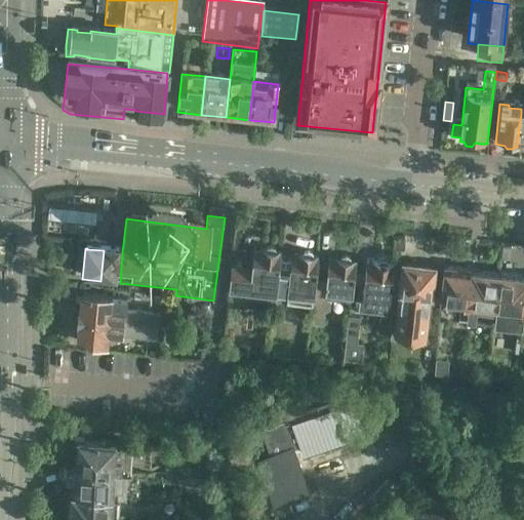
[(120,283),(122,252),(104,250),(101,281),(120,283)]
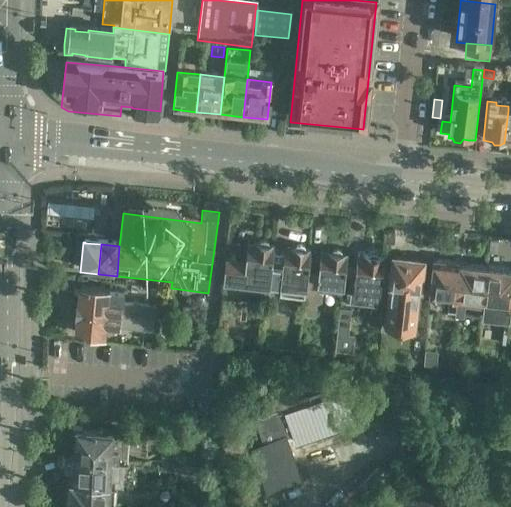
[(270,273),(270,267),(272,249),(268,249),(267,246),(263,244),(259,245),(257,247),(253,247),(252,249),(247,248),(245,266),(225,264),(222,292),(267,297),(268,282),(270,273)]
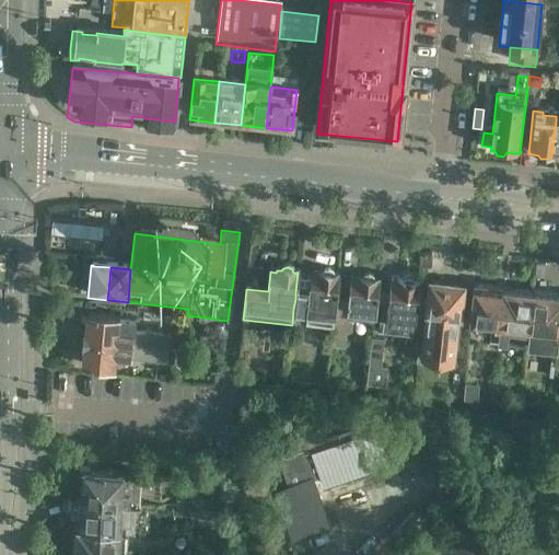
[(310,277),(309,293),(295,292),(295,299),(292,325),(333,330),(334,322),(336,303),(335,303),(338,278),(333,277),(332,274),(327,273),(324,273),(322,276),(316,275),(315,277),(310,277)]
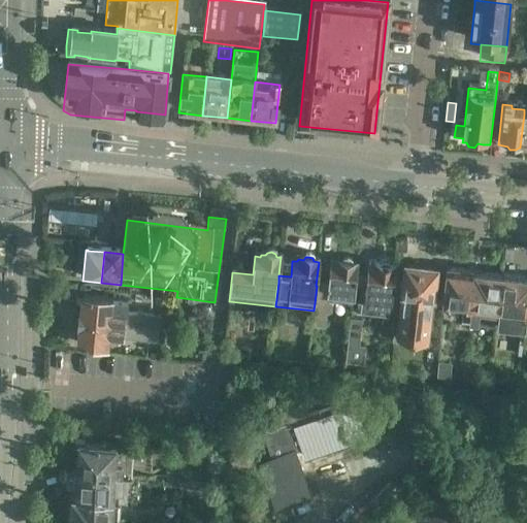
[(327,288),(317,286),(315,303),(314,311),(313,327),(324,329),(327,302),(349,304),(352,298),(353,298),(356,266),(352,265),(351,263),(347,261),(342,262),(340,264),(336,263),(335,266),(330,265),(327,288)]
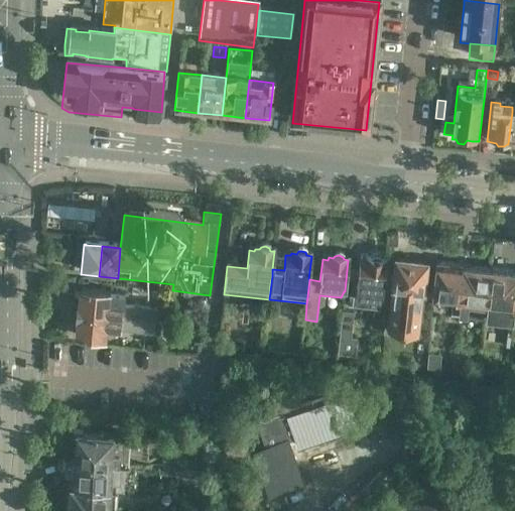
[(380,312),(385,264),(380,264),(379,261),(375,259),(372,260),(370,262),(365,262),(365,264),(359,263),(354,309),(380,312)]
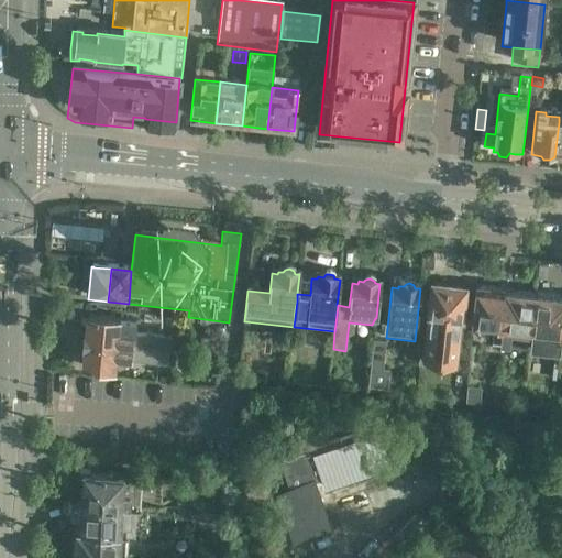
[(454,371),(460,328),(461,315),(464,290),(431,286),(427,325),(422,367),(454,371)]
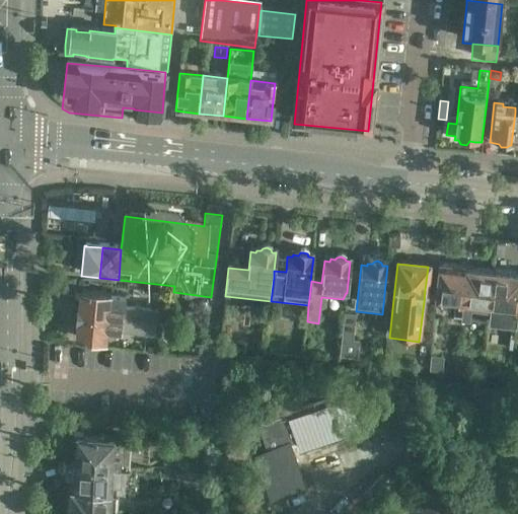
[(460,318),(465,271),(438,268),(436,286),(434,304),(454,306),(453,317),(460,318)]
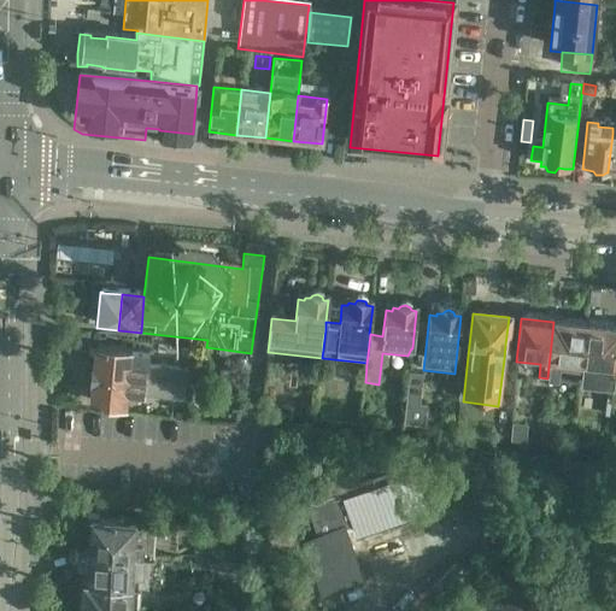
[(580,382),(586,327),(553,322),(547,379),(580,382)]
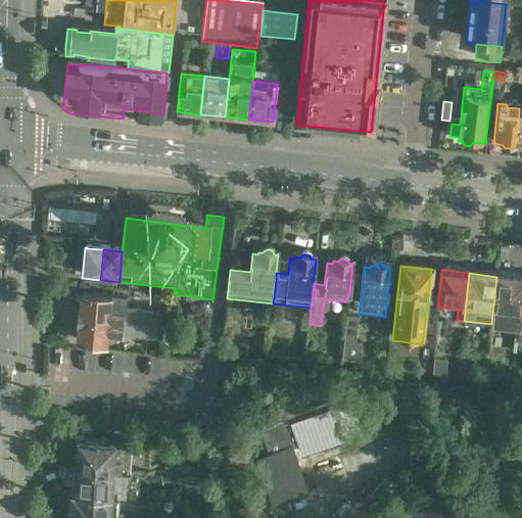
[(518,327),(521,294),(521,279),(496,277),(491,324),(518,327)]
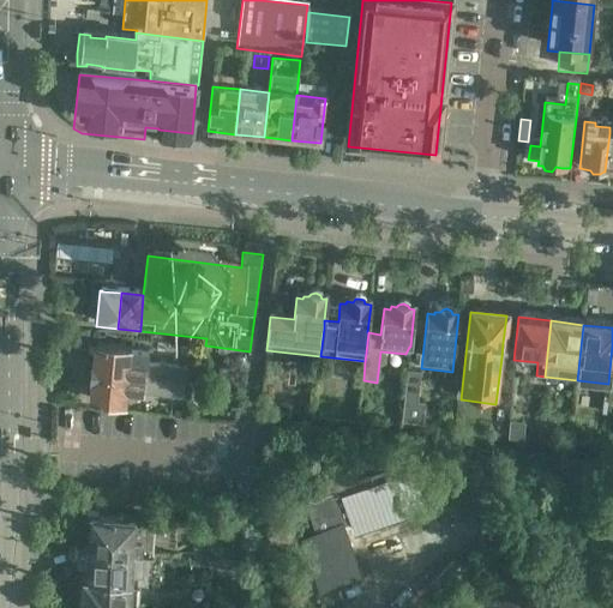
[(91,369),(91,375),(184,385),(185,371),(143,367),(144,354),(95,348),(92,369),(91,369)]
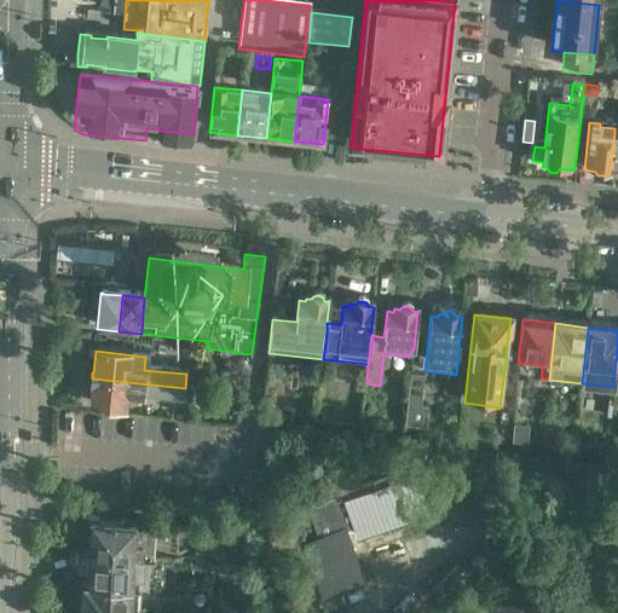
[(184,402),(185,388),(92,379),(91,387),(92,387),(90,406),(126,411),(127,395),(163,399),(184,402)]
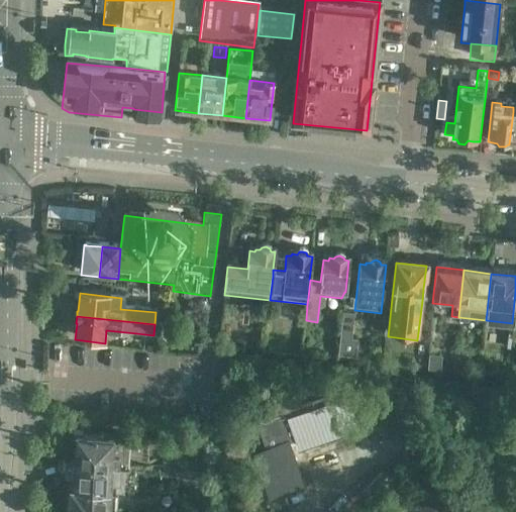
[(338,359),(350,360),(354,319),(342,318),(338,359)]
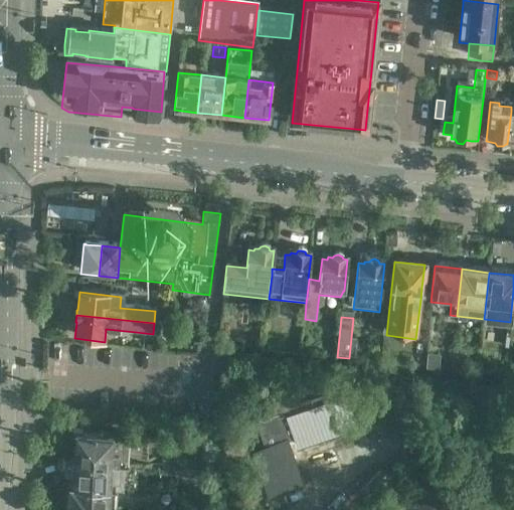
[(294,446),(296,451),(355,430),(345,399),(335,402),(333,394),(255,420),(266,451),(253,455),(257,463),(248,466),(260,499),(300,485),(287,448),(294,446)]
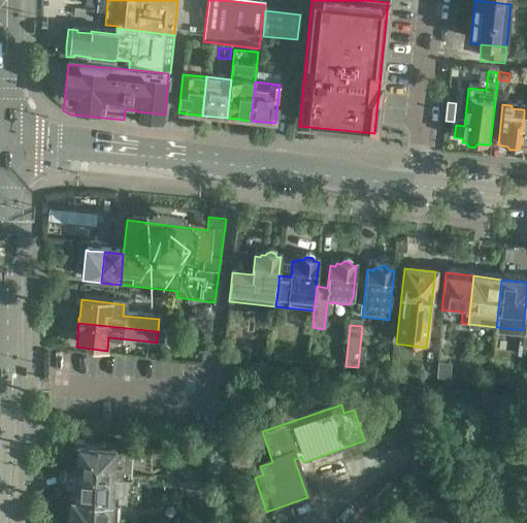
[(131,451),(92,448),(84,448),(84,444),(74,444),(73,453),(77,453),(75,474),(112,476),(112,477),(130,478),(131,451)]
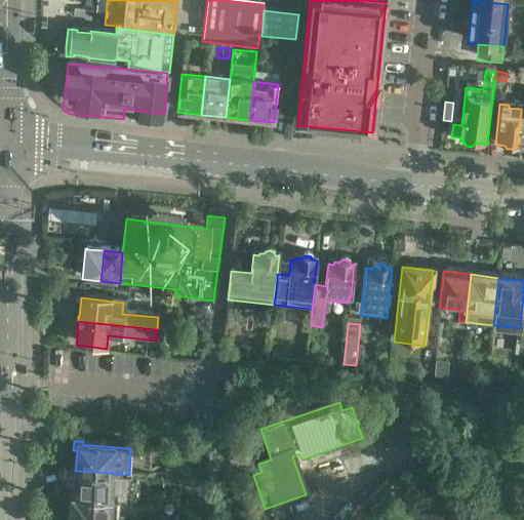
[(191,466),(187,470),(189,476),(194,477),(198,473),(197,468),(191,466)]
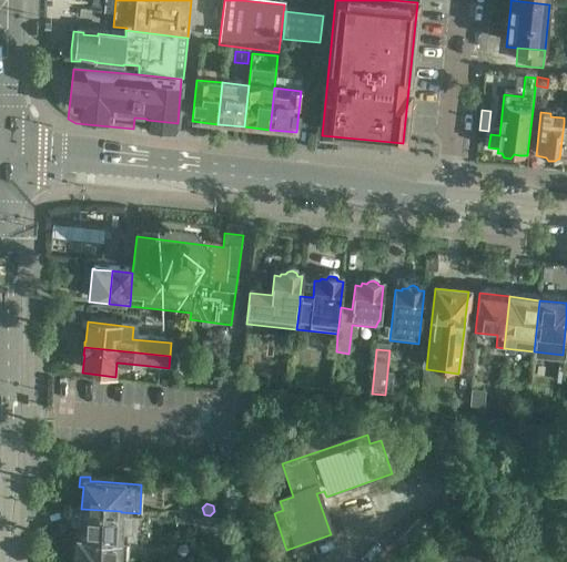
[(140,513),(121,512),(121,511),(81,509),(81,514),(78,515),(77,522),(81,524),(80,538),(120,540),(138,541),(140,513)]
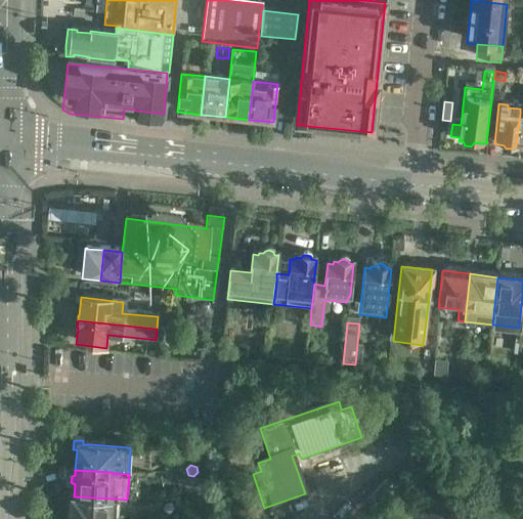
[(174,476),(173,487),(198,489),(199,477),(174,476)]
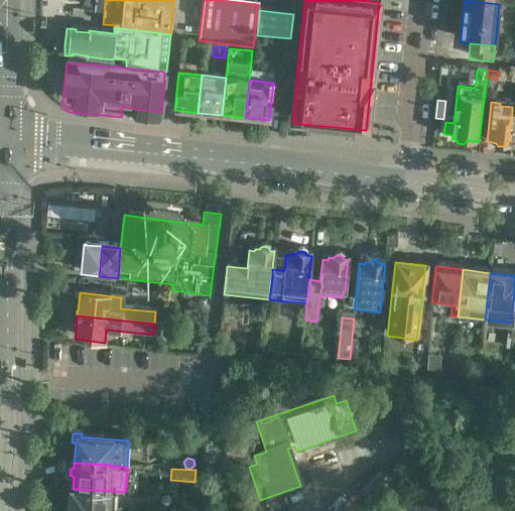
[(107,510),(109,491),(73,489),(68,489),(67,510),(107,510)]
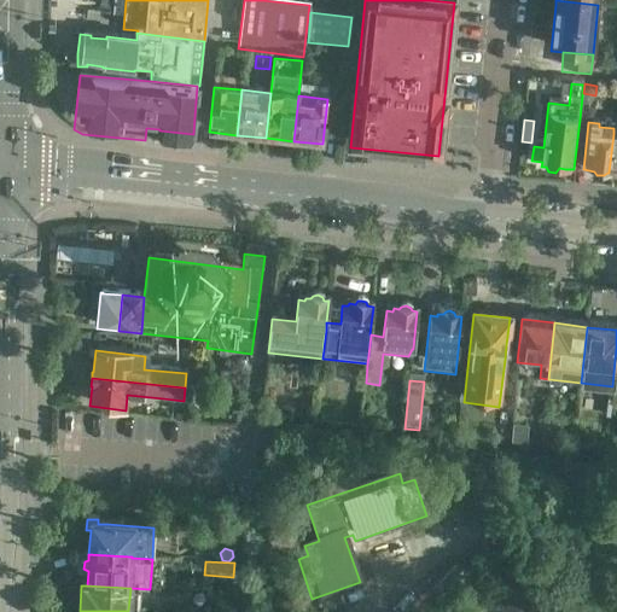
[(530,611),(523,598),(500,611),(530,611)]
